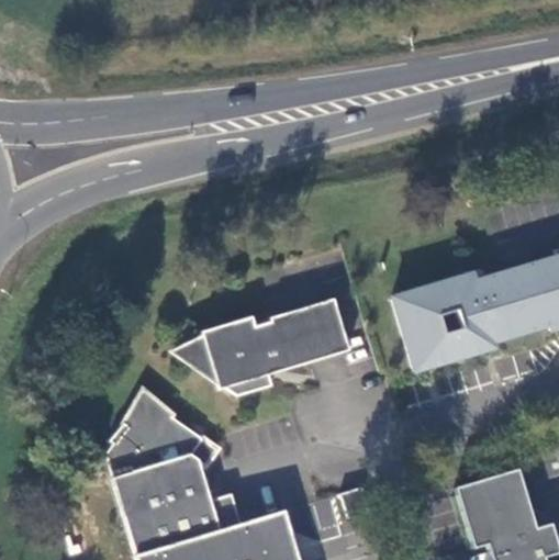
[(558,255),(503,271),(477,280),(474,271),(394,295),(416,369),(495,345),(494,340),(548,324),(551,323),(552,328),(558,326),(558,255)]
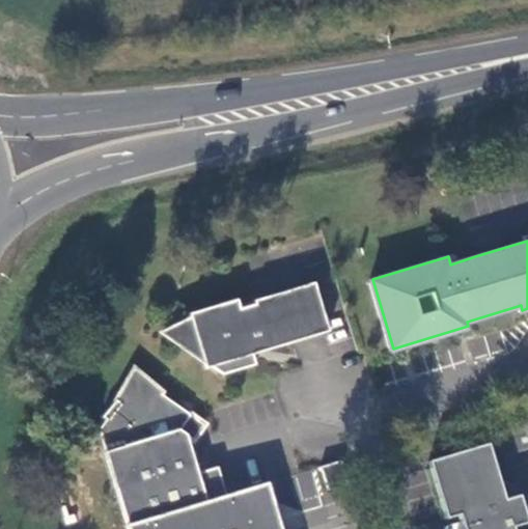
[(317,280),(267,294),(268,296),(255,299),(242,303),(240,297),(192,311),(194,319),(162,334),(181,351),(226,372),(259,362),(256,352),(277,345),(332,329),(320,289),(317,280)]
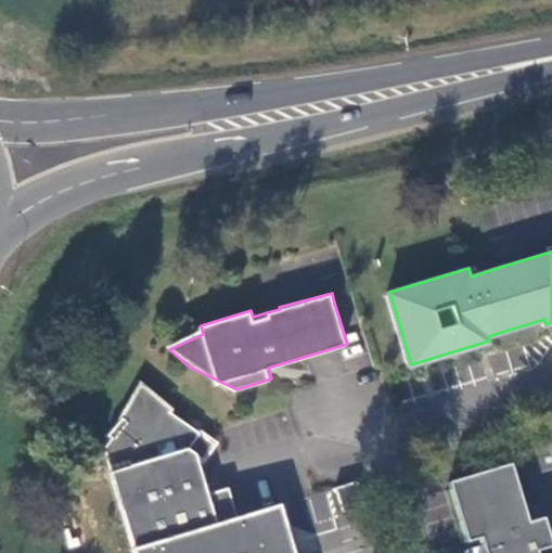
[(153,397),(139,400),(127,418),(125,415),(110,434),(114,437),(106,446),(114,470),(112,470),(136,547),(137,552),(297,552),(282,502),(239,515),(230,486),(209,492),(197,452),(208,437),(202,433),(202,431),(153,397)]
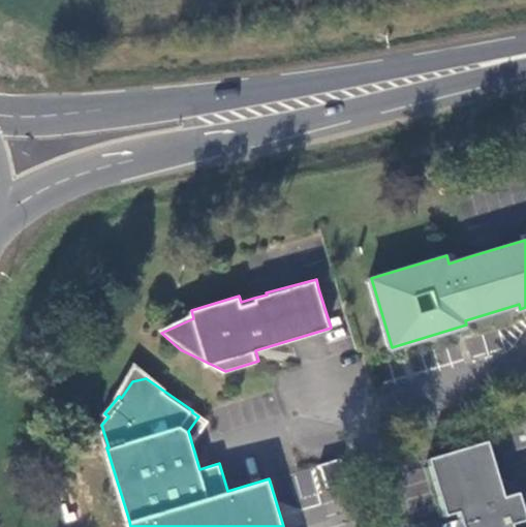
[(489,439),(429,458),(446,515),(460,510),(464,526),(515,526),(514,523),(525,520),(525,508),(520,492),(505,496),(489,439)]
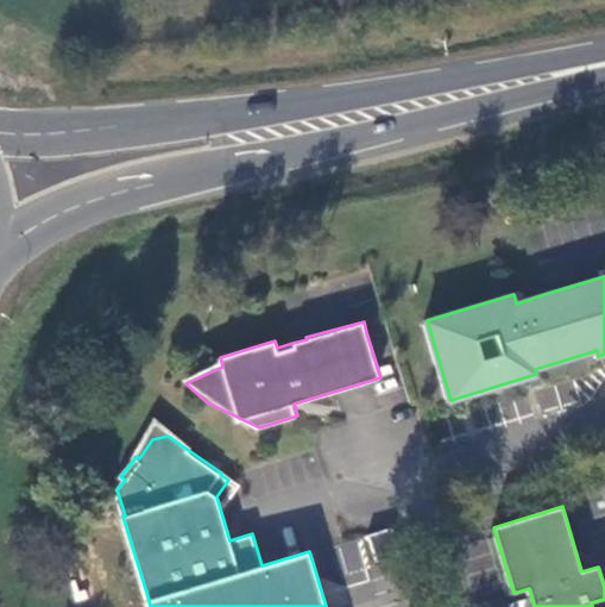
[(403,552),(395,529),(373,536),(379,558),(403,552)]
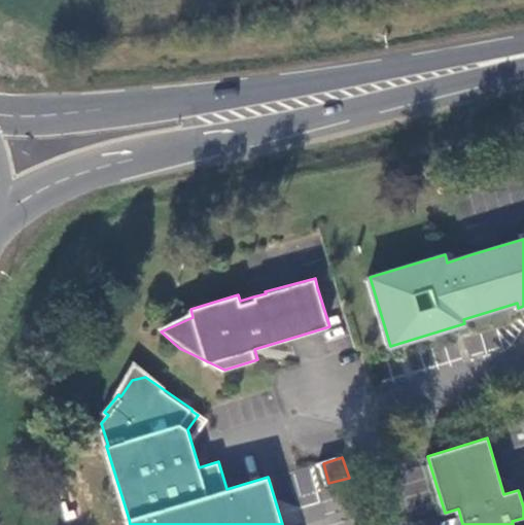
All buildings are outlined.
